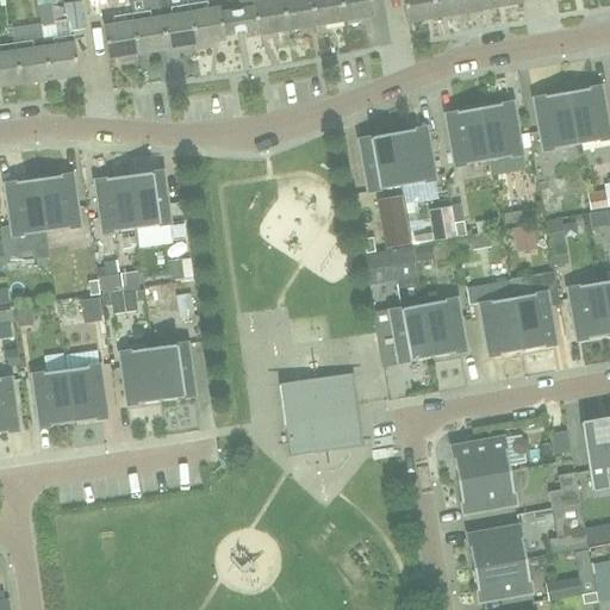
[(55,0),(36,0),(37,7),(41,26),(54,25),(54,24),(50,5),(56,5),(55,0)]
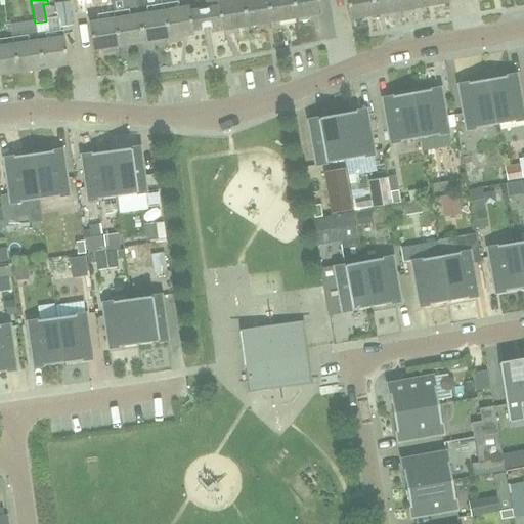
[(69,0),(60,0),(55,1),(57,18),(59,26),(72,24),(69,0)]
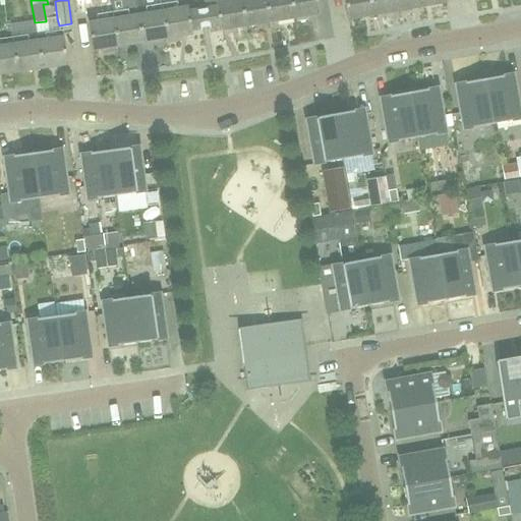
[(134,0),(136,9),(141,43),(166,39),(161,6),(159,0),(134,0)]
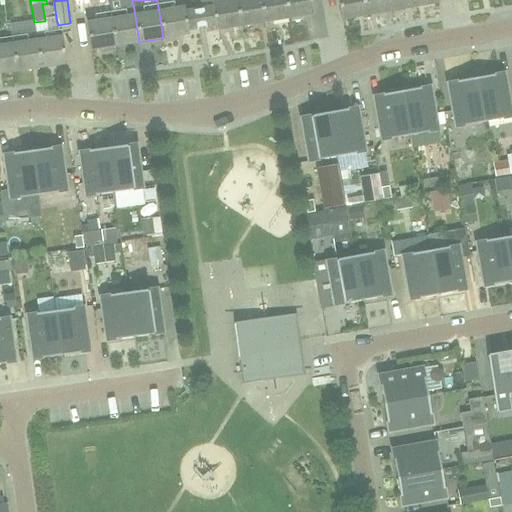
[(212,7),(198,9),(201,27),(216,25),(216,29),(241,25),(237,0),(221,0),(222,1),(211,3),(212,7)]
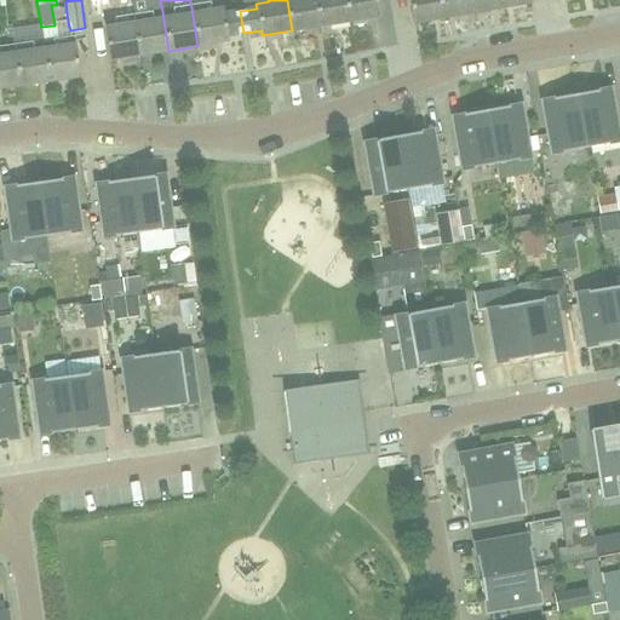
[(287,0),(292,30),(321,26),(317,0),(287,0)]
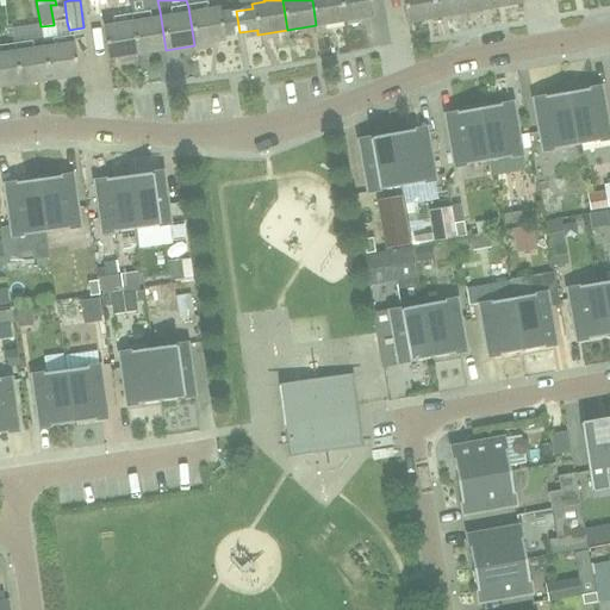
[(312,0),(316,25),(344,20),(341,0),(312,0)]
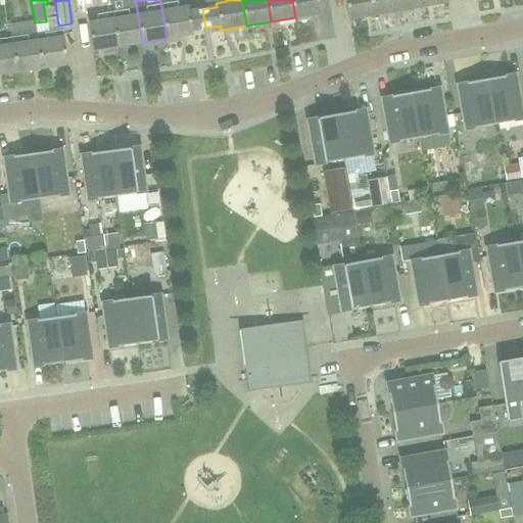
[(292,0),(295,17),(296,16),(297,21),(308,20),(307,15),(321,13),(318,0),(292,0)]
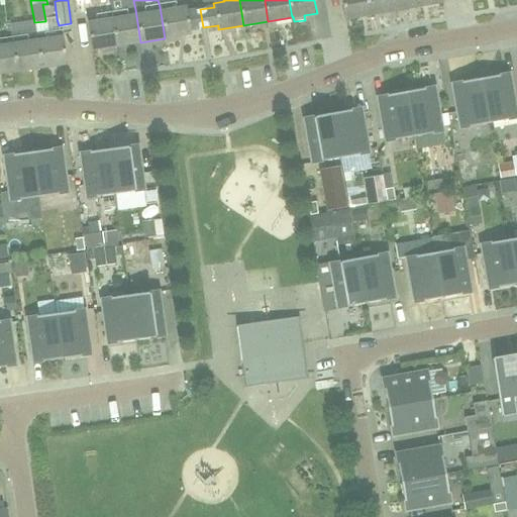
[(341,0),(345,19),(371,14),(367,0),(341,0)]
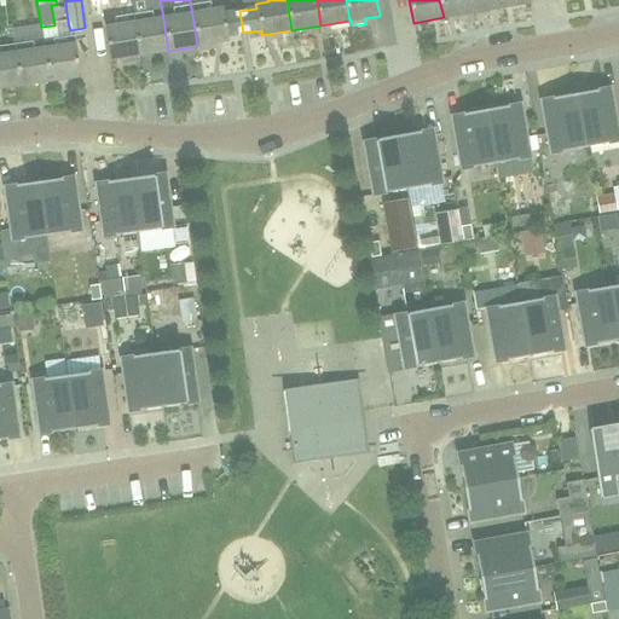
[(472,12),(469,0),(439,0),(444,17),(472,12)]
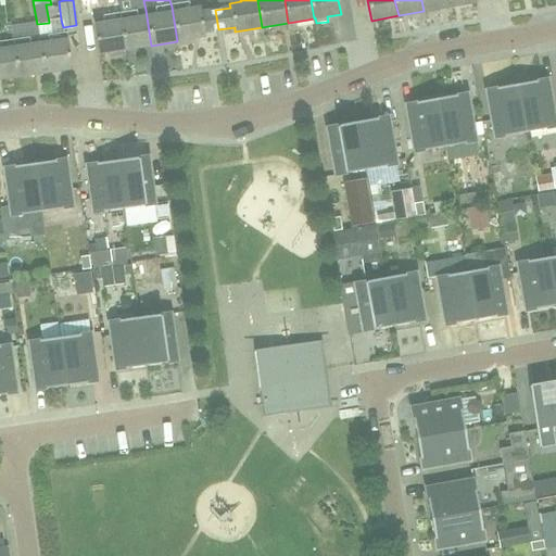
[(421,0),(424,11),(450,7),(449,0),(421,0)]
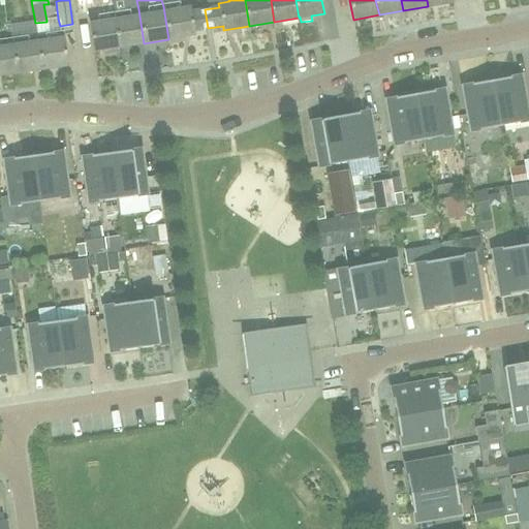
[(178,3),(163,6),(168,39),(194,35),(193,30),(208,28),(205,9),(190,12),(190,7),(179,9),(178,3)]
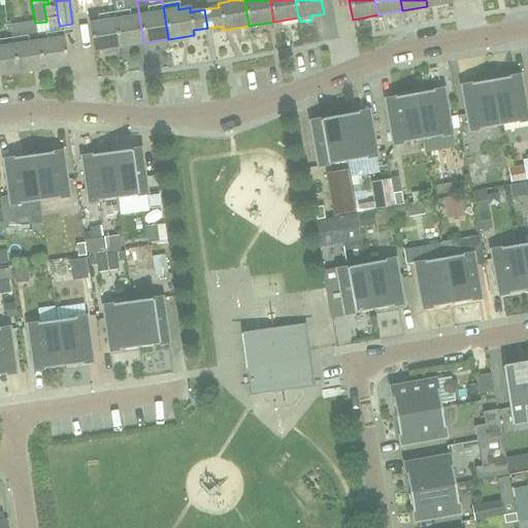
[(138,9),(113,13),(119,47),(143,43),(138,9)]
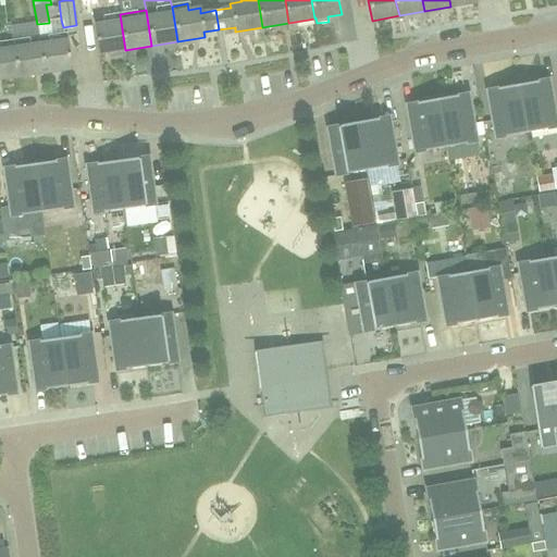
[(104,16),(93,19),(94,25),(99,53),(111,51),(112,57),(123,54),(123,50),(125,50),(120,14),(104,16)]
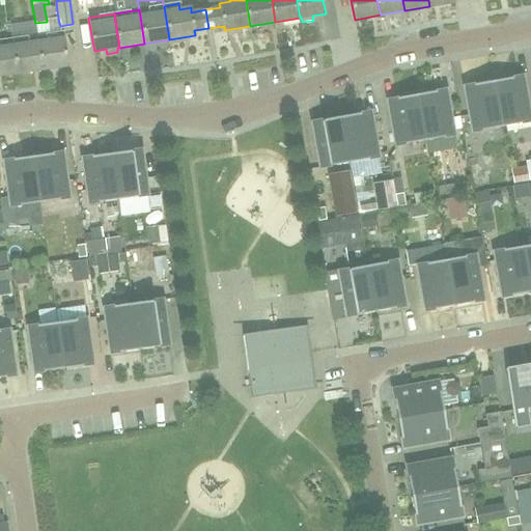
[(47,22),(35,23),(37,35),(38,42),(43,70),(68,65),(64,37),(63,32),(60,32),(60,26),(58,19),(47,21),(47,22)]
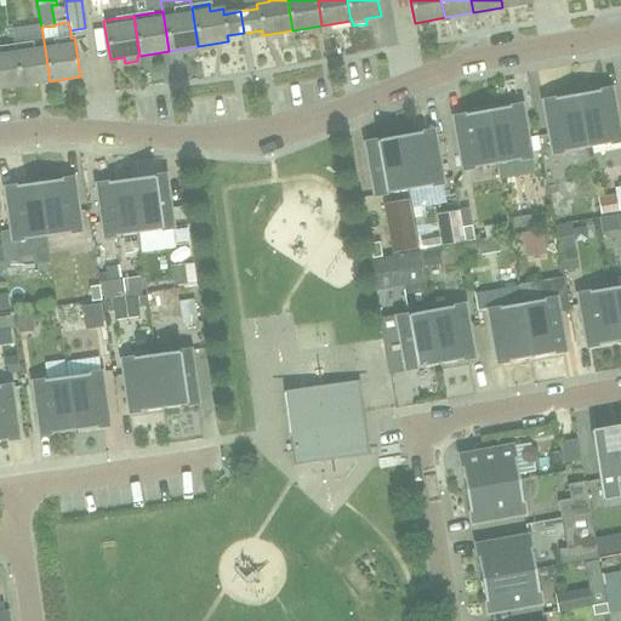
[(33,44),(15,46),(21,85),(50,81),(45,49),(44,41),(33,44)]
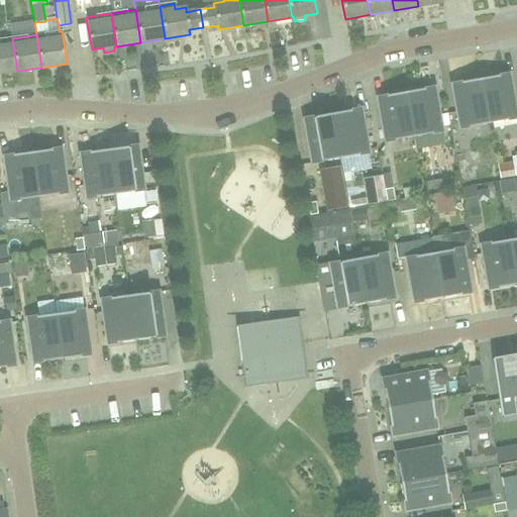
[(0,73),(17,71),(12,38),(0,39),(0,73)]
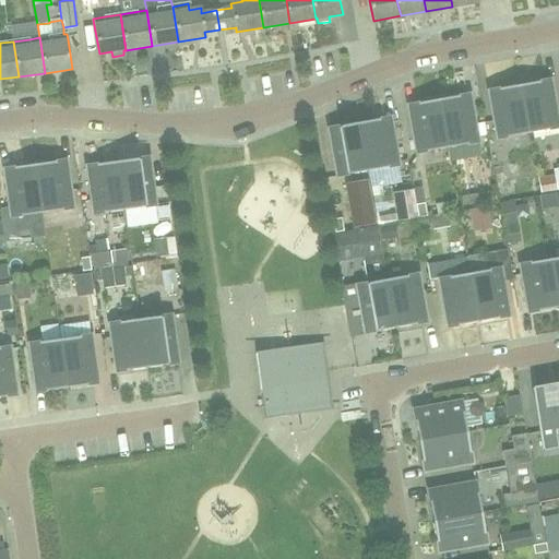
[(549,80),(519,85),(527,133),(558,128),(549,80)]
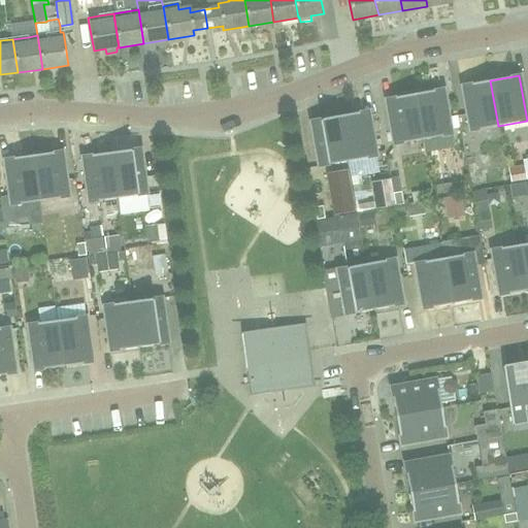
[(498,126),(490,80),(461,86),(469,131),(498,126)]
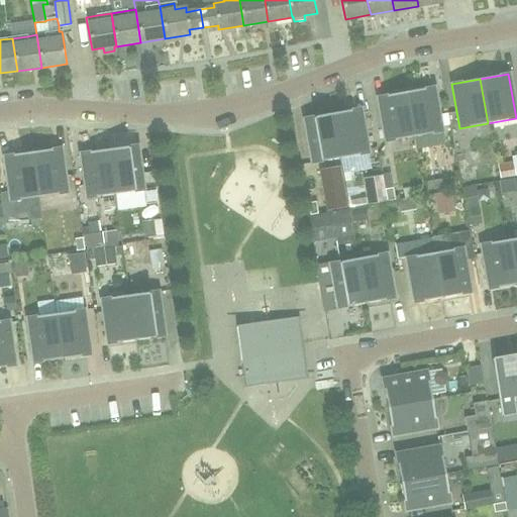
[(433,87),(405,92),(413,136),(441,131),(433,87)]
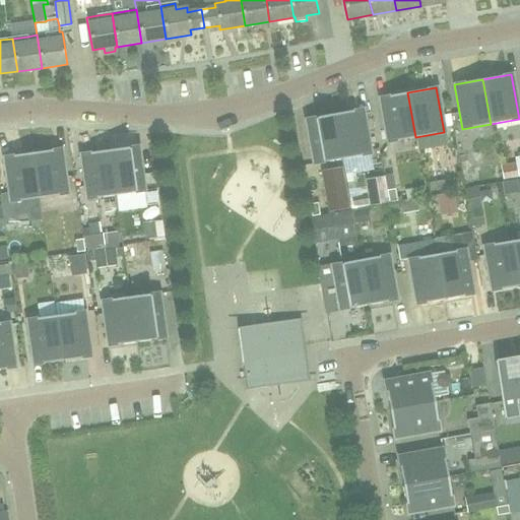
[(415,137),(407,92),(379,98),(387,142),(415,137)]
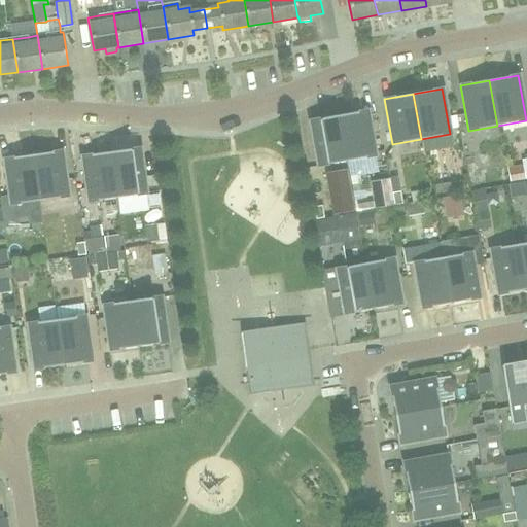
[(376,155),(367,110),(339,115),(347,161),(376,155)]
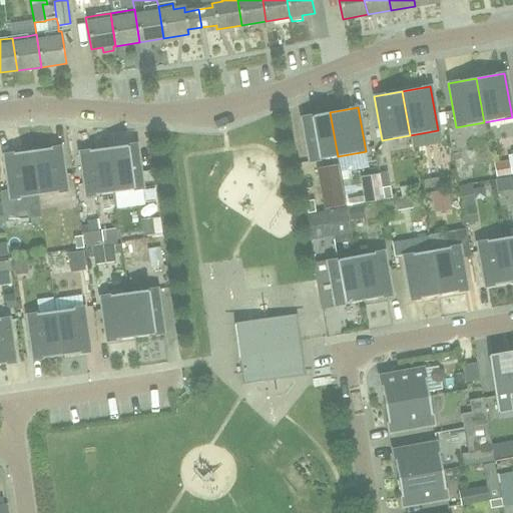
[(338,156),(330,112),(302,117),(310,161),(338,156)]
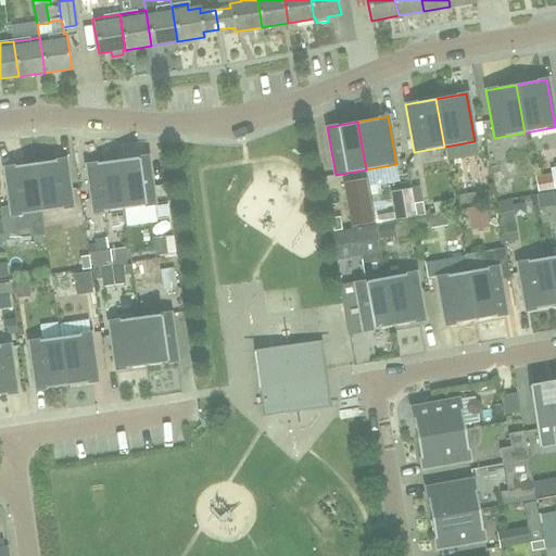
[(147,156),(116,161),(124,209),(154,204),(147,156)]
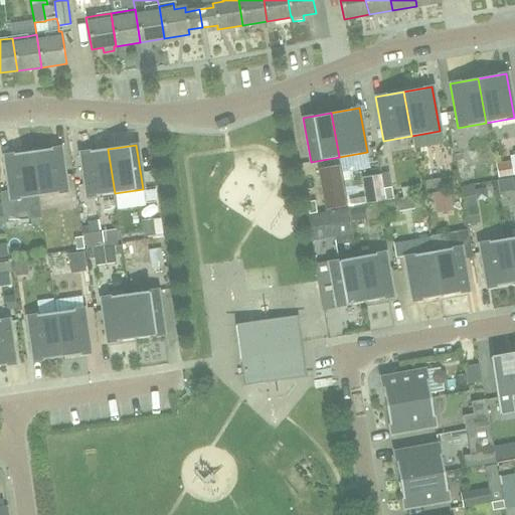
[(32,151),(38,196),(66,192),(60,147),(32,151)]
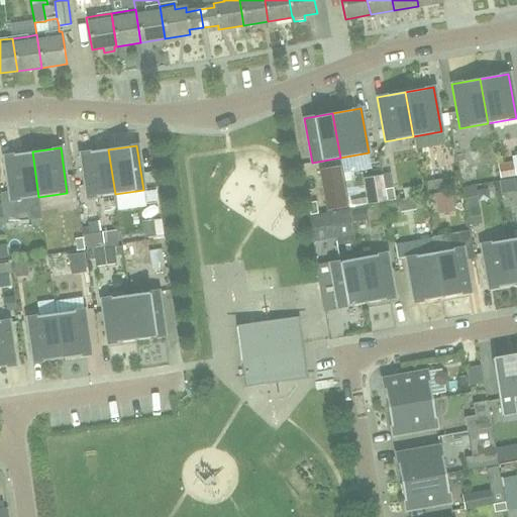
[(115,194),(108,149),(80,153),(86,198),(115,194)]
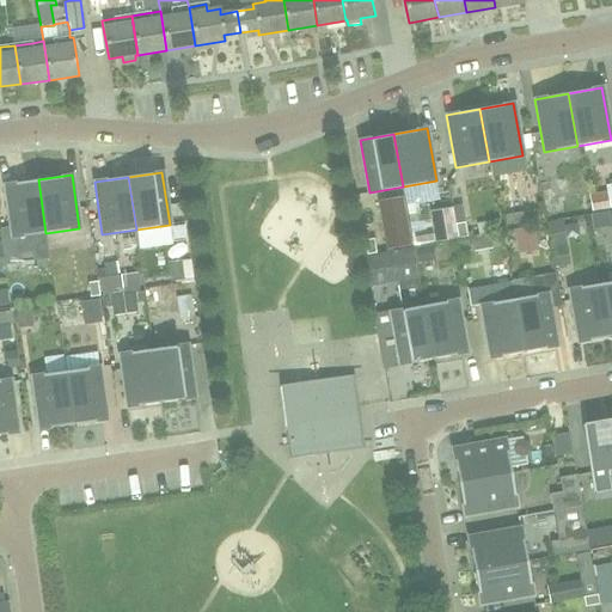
[(46,233),(38,179),(5,184),(12,238),(46,233)]
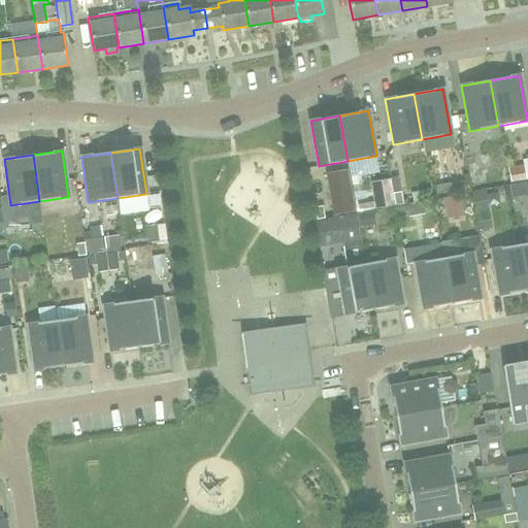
[(325,173),(327,182),(348,177),(347,170),(325,173)]
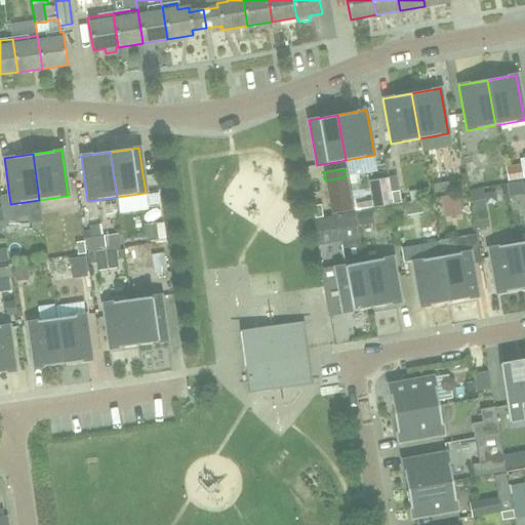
[(392,206),(391,195),(389,185),(385,185),(384,178),(369,180),(370,190),(356,193),(359,207),(363,206),(363,210),(392,206)]
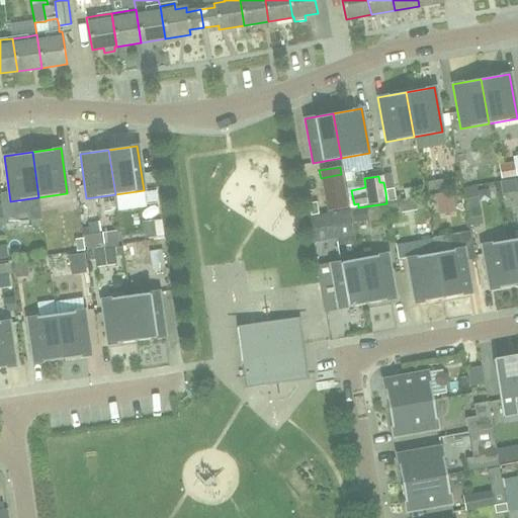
[(344,188),(323,192),(327,211),(347,207),(344,188)]
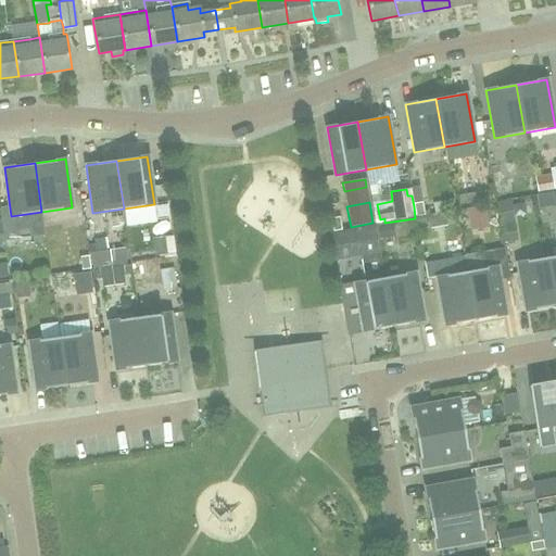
[(422,205),(414,206),(415,218),(425,216),(422,205)]
